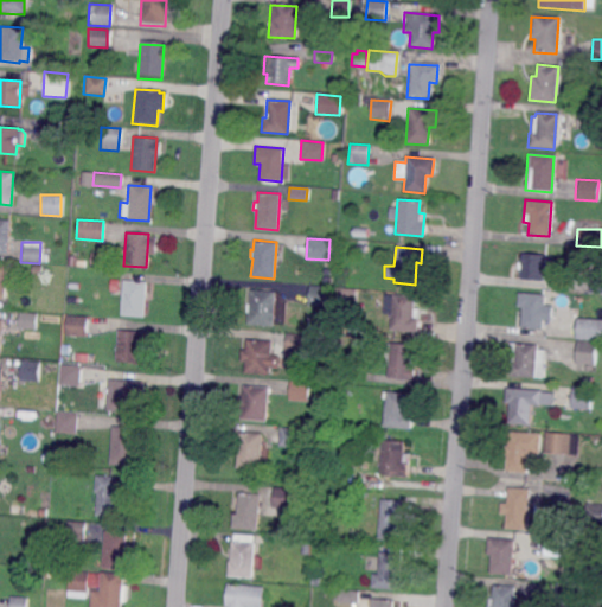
[(108,267),(89,266),(90,251),(110,254),(108,267)]
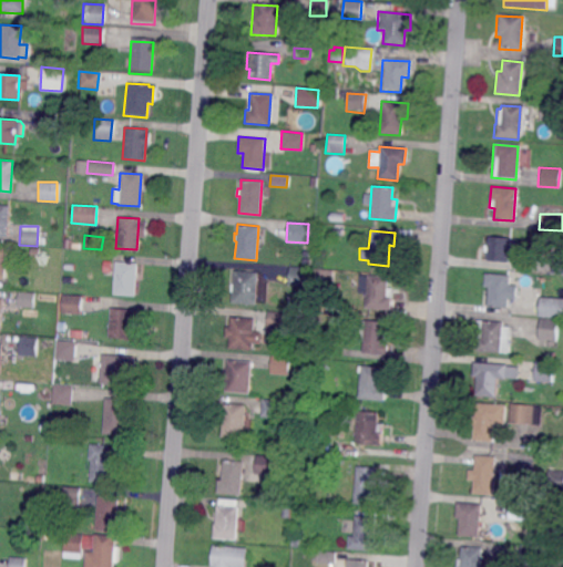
[(509,261),(485,260),(488,236),(510,237),(509,261)]
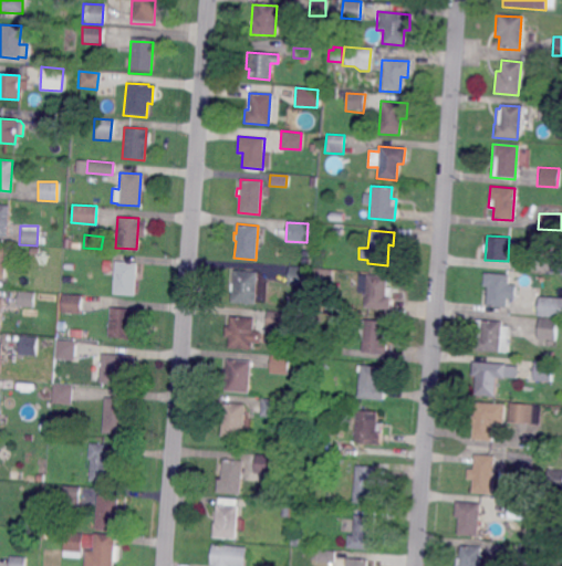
[(561,273),(548,273),(549,252),(561,253),(561,273)]
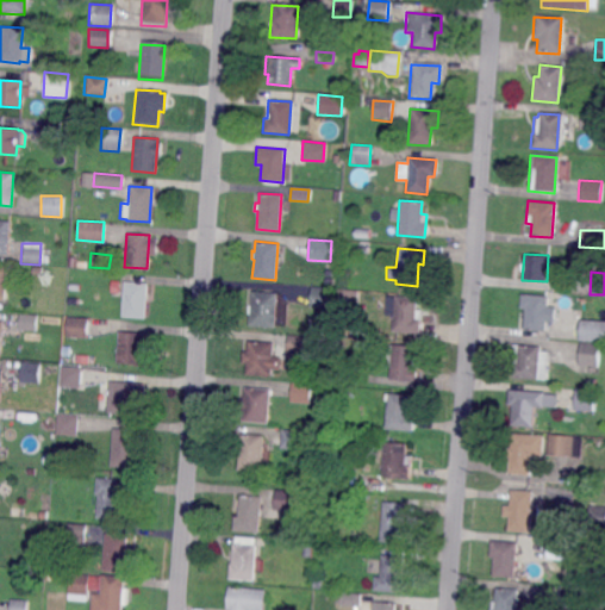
[(143,318),(120,316),(123,281),(147,282),(143,318)]
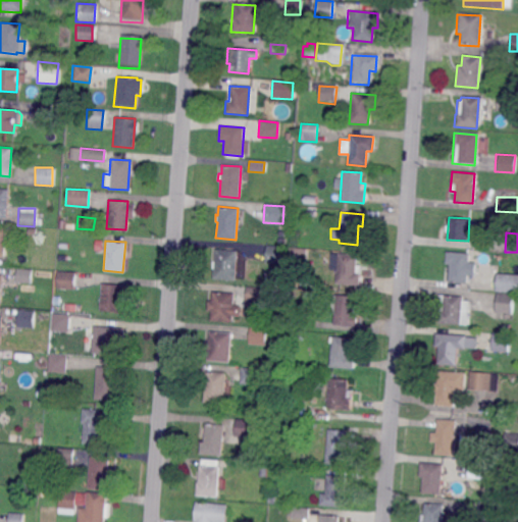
[(281,263),(265,262),(266,245),(282,246),(281,263)]
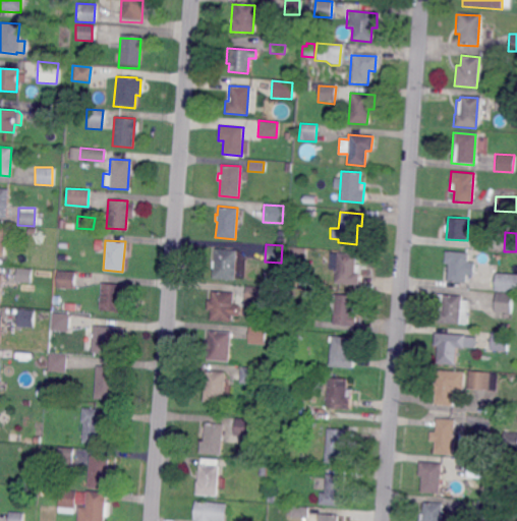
[(303,268),(286,267),(287,247),(304,248),(303,268)]
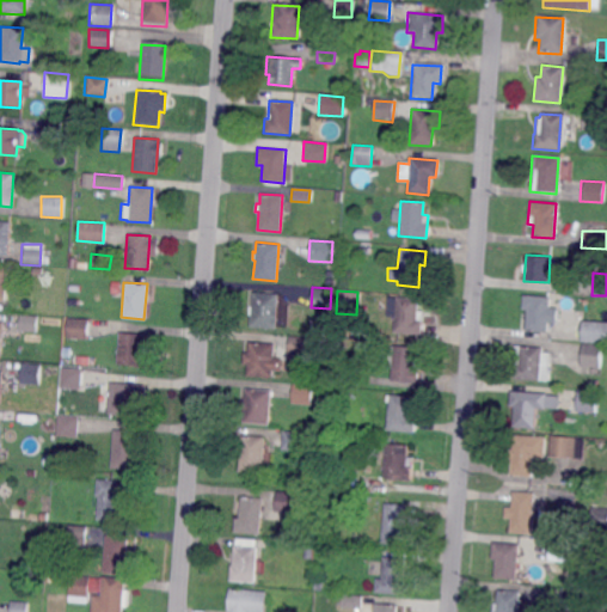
[(274,330),(247,328),(249,316),(246,316),(247,307),(249,307),(250,293),(276,295),(274,330)]
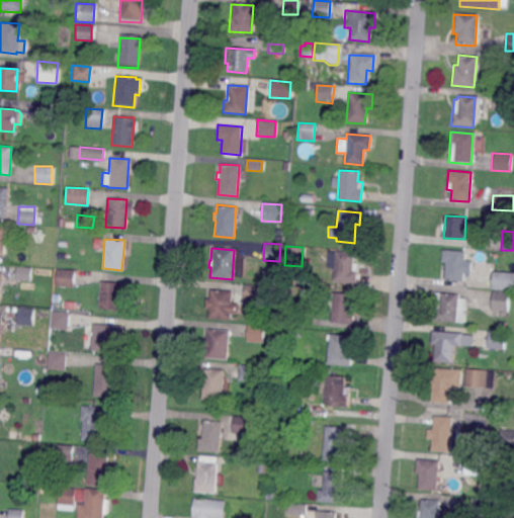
[(468,274),(461,273),(460,282),(442,280),(443,262),(440,262),(441,250),(463,252),(462,261),(469,261),(468,274)]
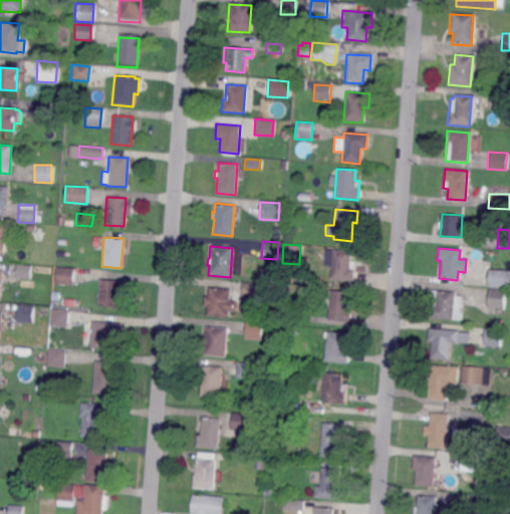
[(352,282),(330,280),(331,268),(323,267),(325,250),(350,252),(349,270),(353,270),(352,282)]
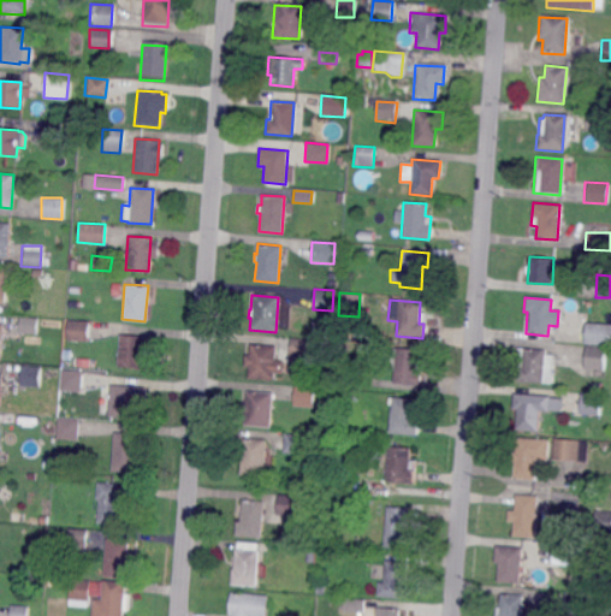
[(35,335),(17,333),(18,317),(36,318),(35,335)]
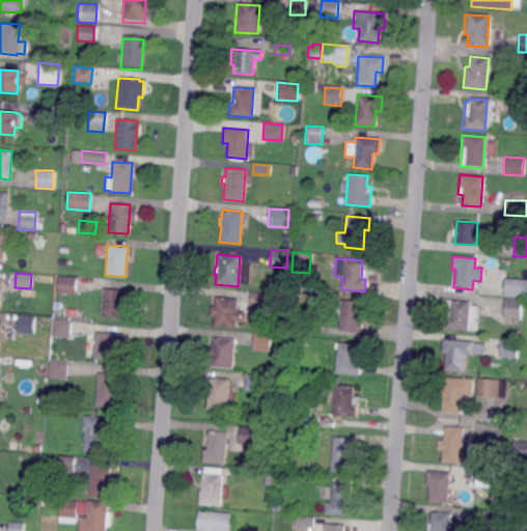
[(75,295),(56,292),(57,276),(76,277),(75,295)]
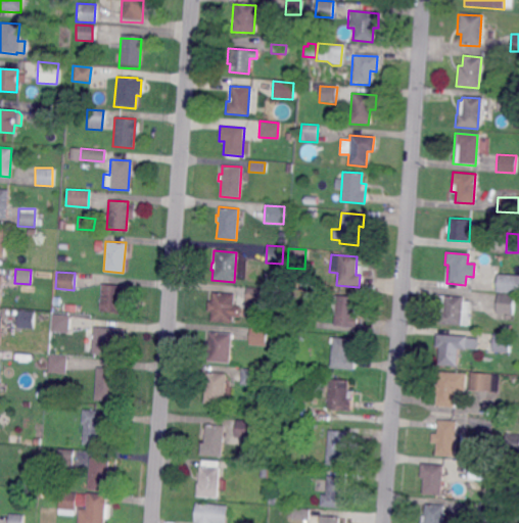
[(494,292),(496,275),(518,275),(518,293),(497,292),(494,292)]
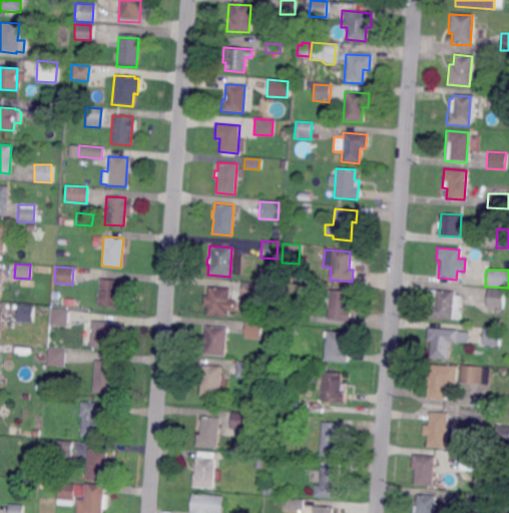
[(116,308),(95,306),(97,280),(118,281),(116,308)]
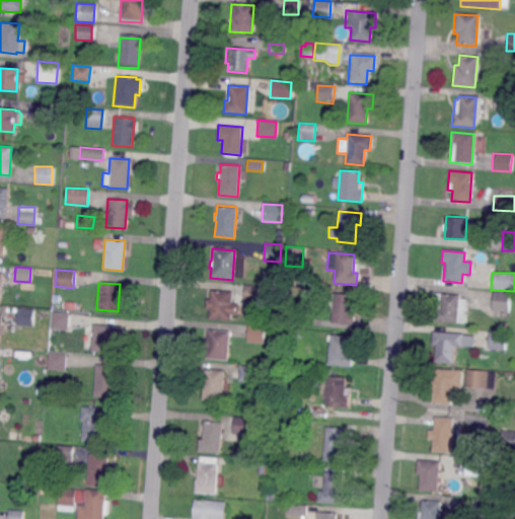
[(256,307),(241,306),(243,286),(258,287),(256,307)]
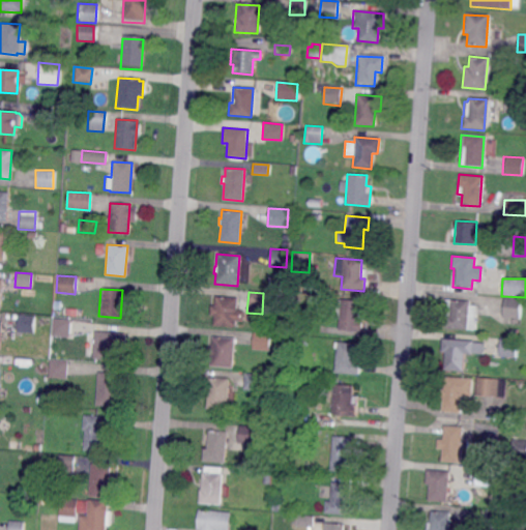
[(235,326),(213,325),(214,315),(210,315),(210,305),(214,305),(215,295),(237,297),(235,326)]
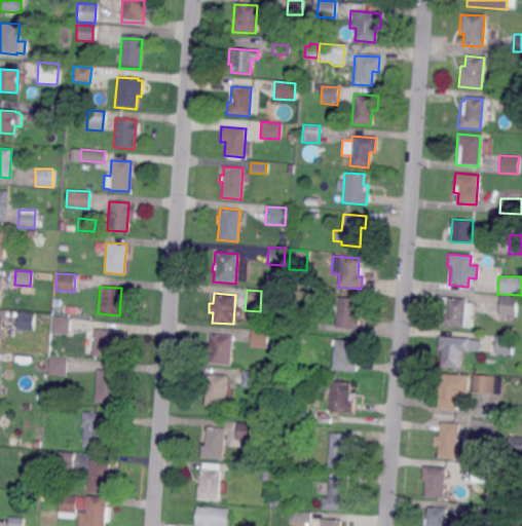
[(516,296),(514,323),(497,321),(499,294),(516,296)]
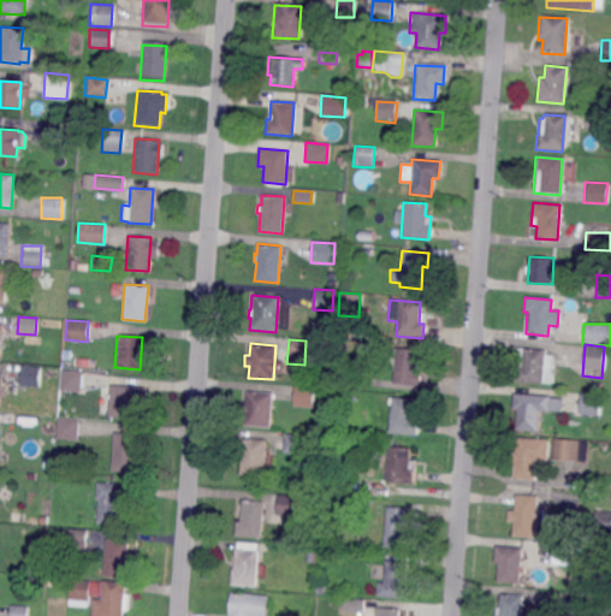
[(416,350),(415,362),(421,362),(417,386),(391,383),(392,372),(386,371),(389,349),(393,349),(395,348),(416,350)]
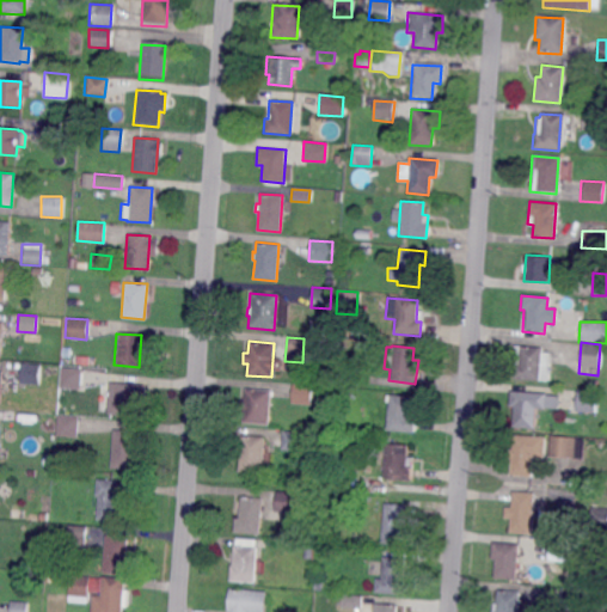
[(545,383),(509,379),(512,346),(540,348),(539,353),(547,354),(545,383)]
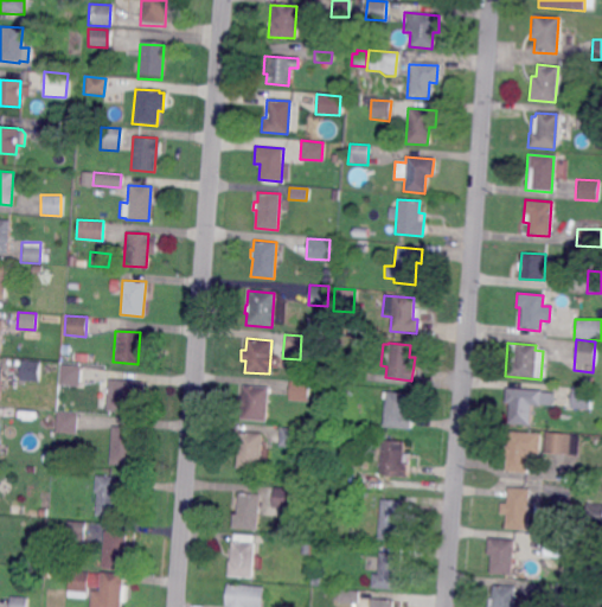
[(38,381),(18,379),(20,360),(39,362),(38,381)]
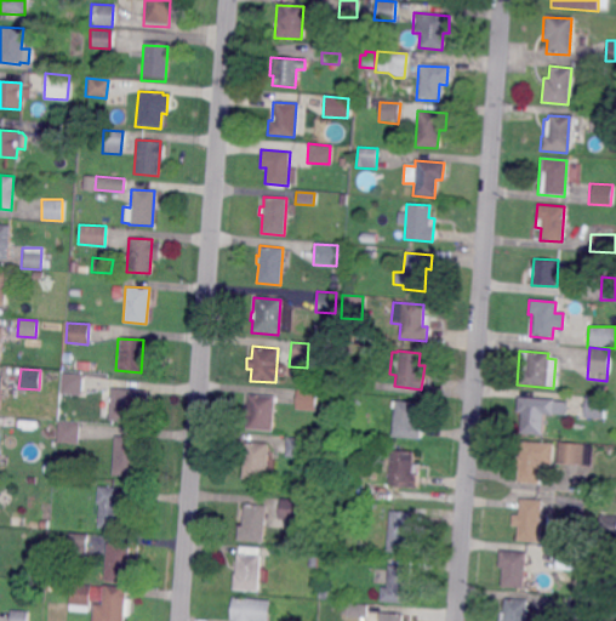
[(57,393),(78,393),(79,371),(58,371),(57,393)]
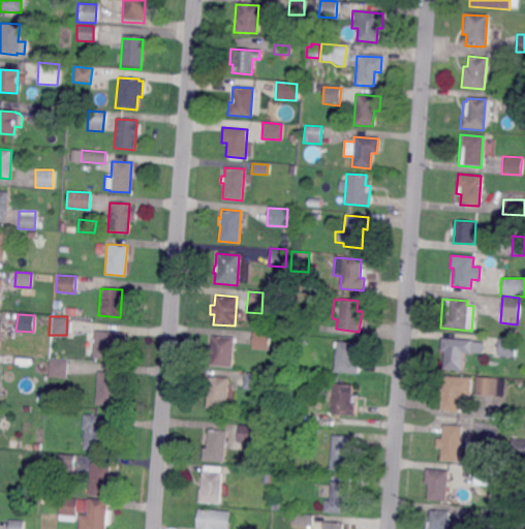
[(269,349),(251,348),(252,331),(270,332),(269,349)]
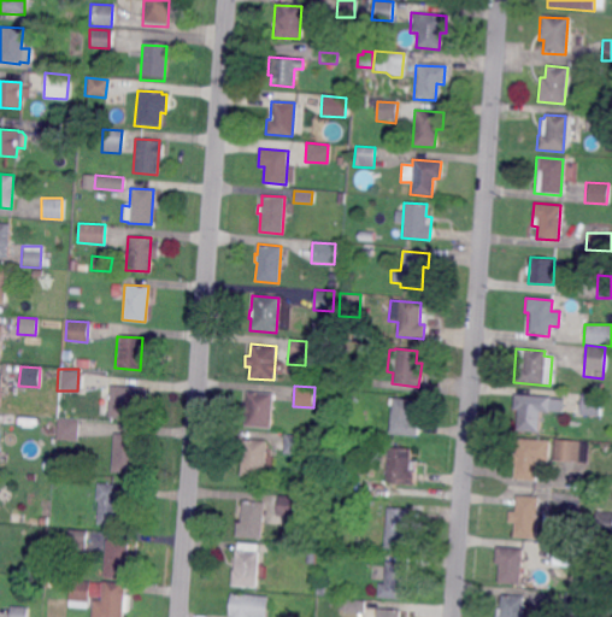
[(137,395),(139,403),(136,421),(106,418),(109,400),(106,400),(106,397),(109,397),(110,387),(131,388),(130,395),(137,395)]
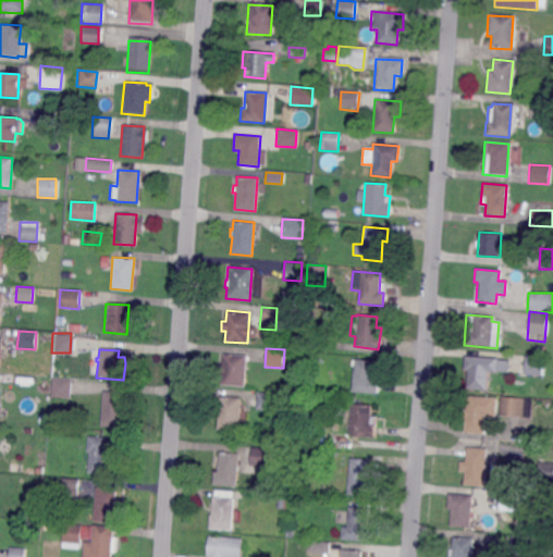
[(244,386),(219,385),(220,375),(216,374),(217,364),(221,364),(222,355),(245,356),(244,386)]
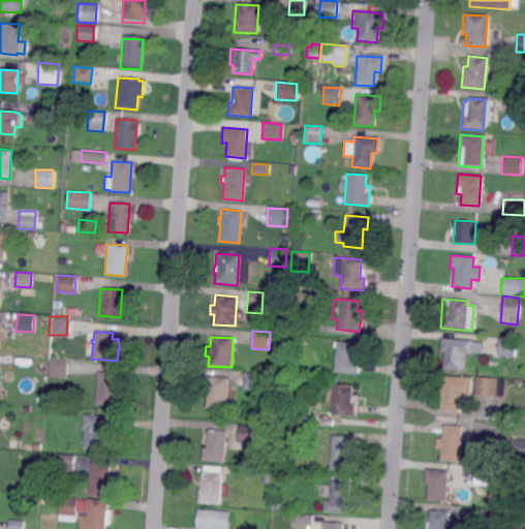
[(514,356),(496,355),(498,337),(515,338),(514,356)]
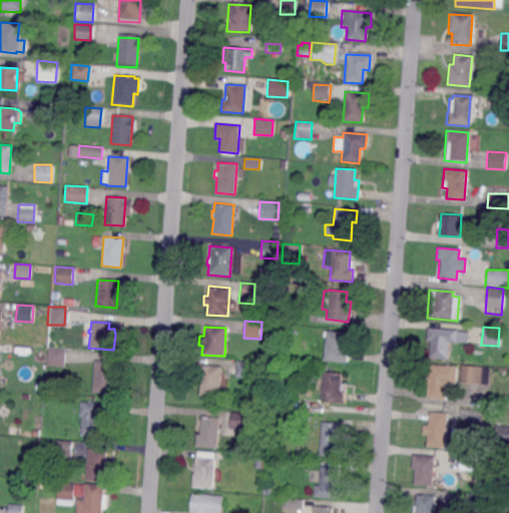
[(465,343),(449,342),(448,359),(429,358),(430,341),(426,340),(427,328),(466,331),(465,343)]
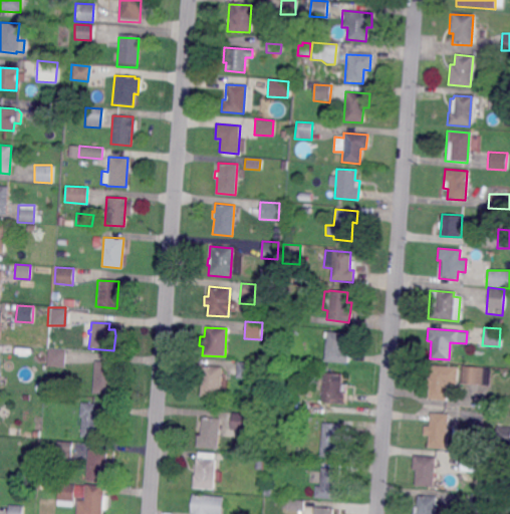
[(345,363),(322,361),(325,332),(343,333),(342,343),(347,343),(345,363)]
